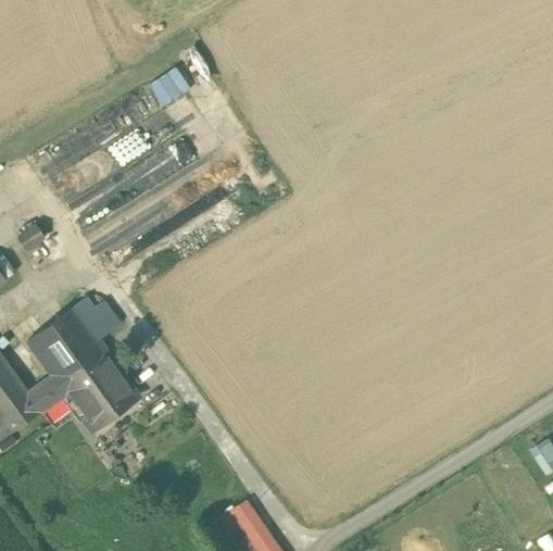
[(124,130),(49,173),(58,189),(61,187),(95,247),(168,204),(160,190),(156,192),(149,178),(198,150),(181,123),(156,137),(143,116),(123,127),(124,130)]
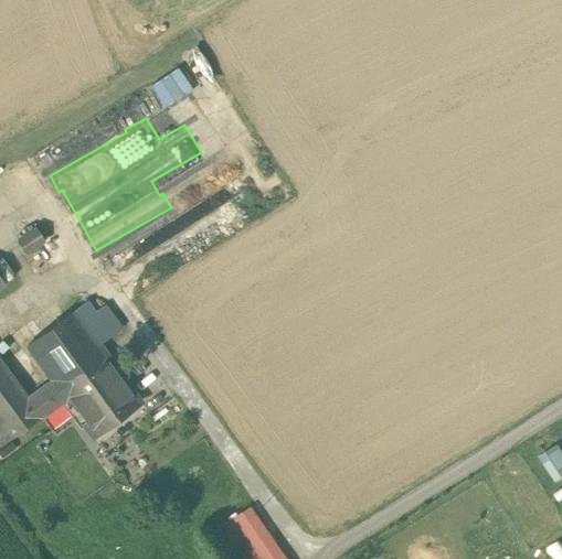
[(21,226),(14,243),(31,249),(38,232),(21,226)]
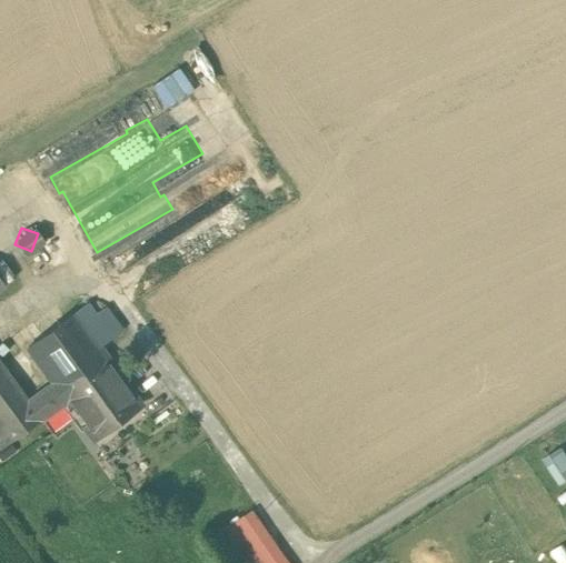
[(87,303),(25,350),(50,382),(67,408),(96,445),(144,410),(99,351),(125,331),(105,305),(95,313),(87,303)]
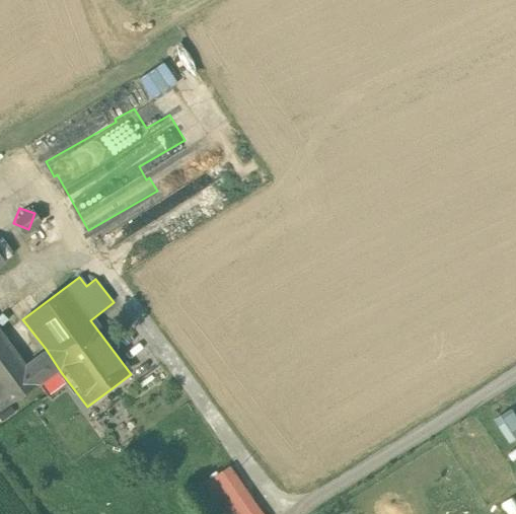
[(0,413),(61,372),(46,349),(22,365),(0,332),(0,413)]
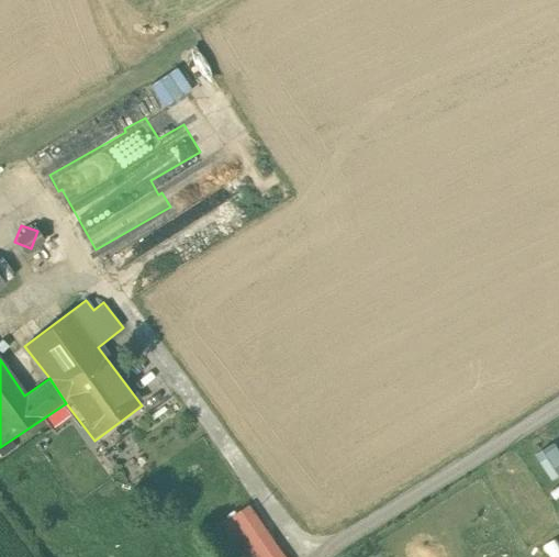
[(532,444),(544,472),(558,466),(558,452),(552,435),(532,444)]
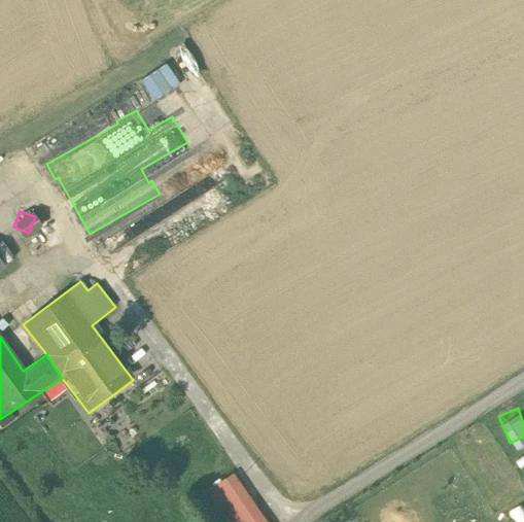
[(266,521),(235,473),(203,493),(221,521),(266,521)]
